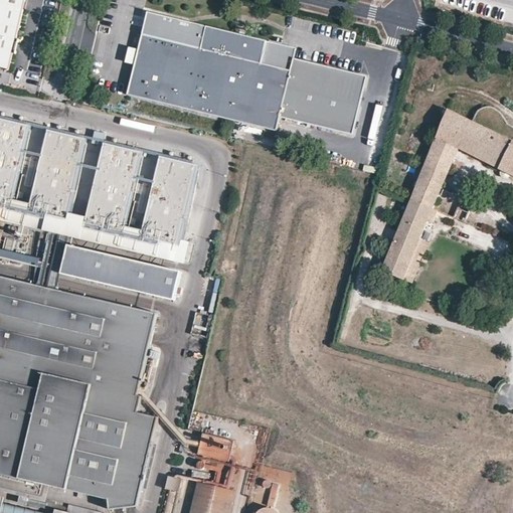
[(0,65),(7,67),(23,0),(0,0),(0,65)]
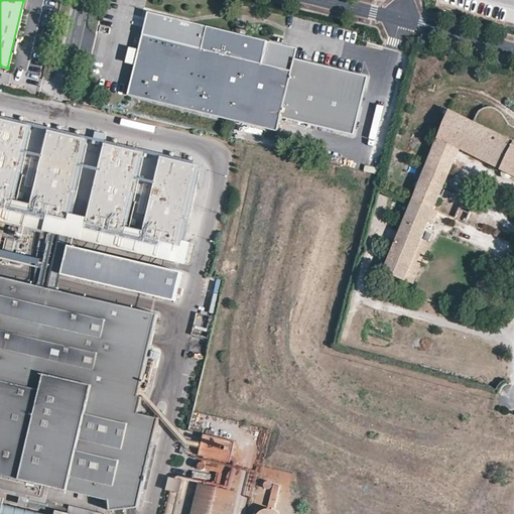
[(136,45),(125,91),(274,127),(277,113),(351,131),(365,72),(291,54),(293,45),(145,10),(139,35),(136,45)]
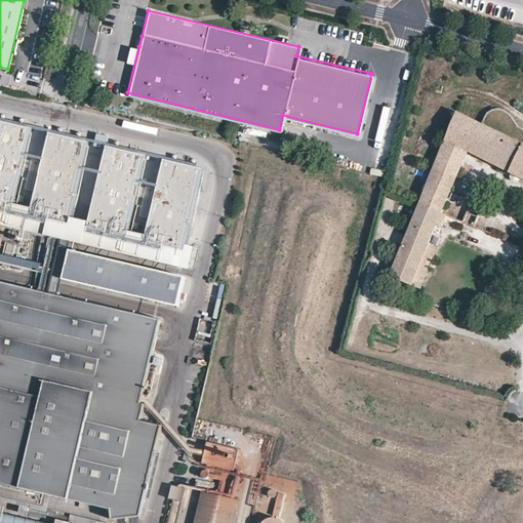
[(138,46),(142,36),(134,35),(132,44),(138,46)]
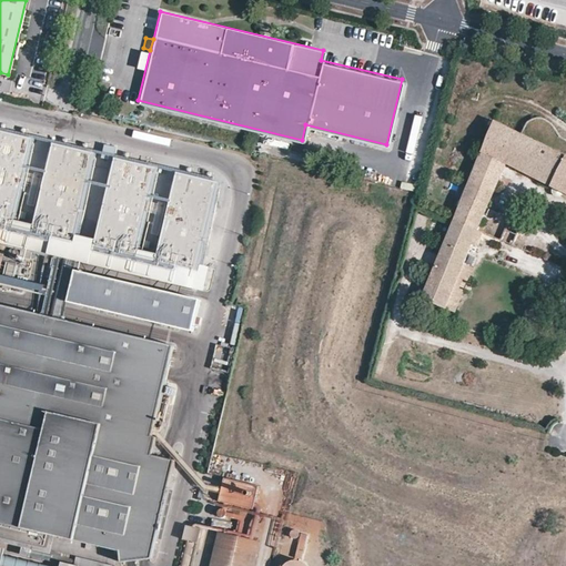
[(565,155),(493,119),(452,219),(475,229),(504,161),(565,192),(565,155)]
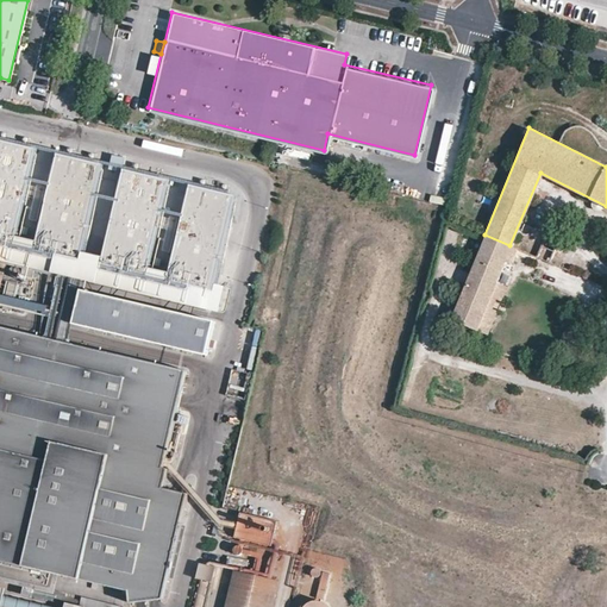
[(0,241),(11,243),(35,148),(0,139),(0,241)]
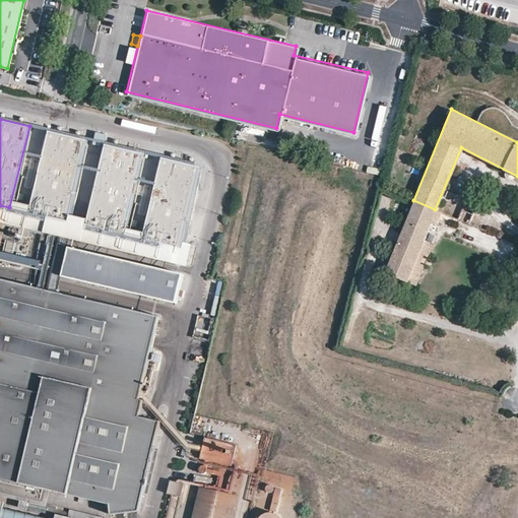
[(66,221),(85,139),(47,130),(27,212),(66,221)]
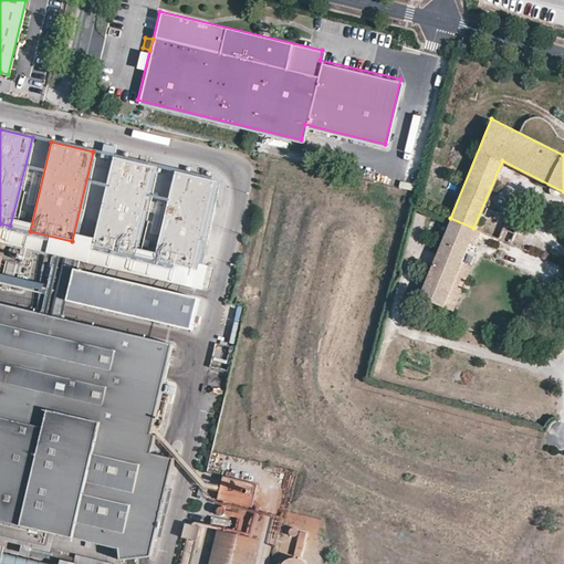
[(134,256),(155,166),(113,156),(92,246),(134,256)]
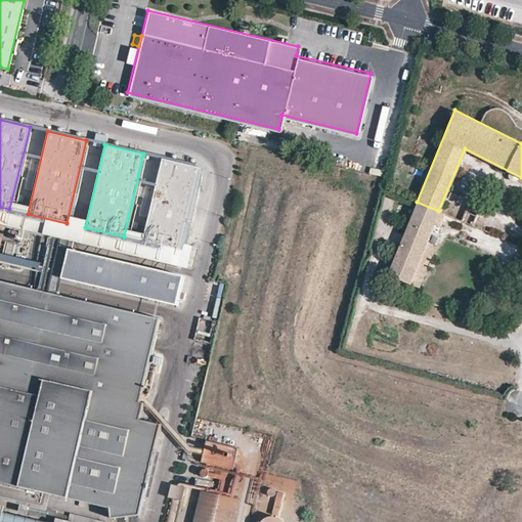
[(181,250),(201,168),(161,159),(141,241),(181,250)]
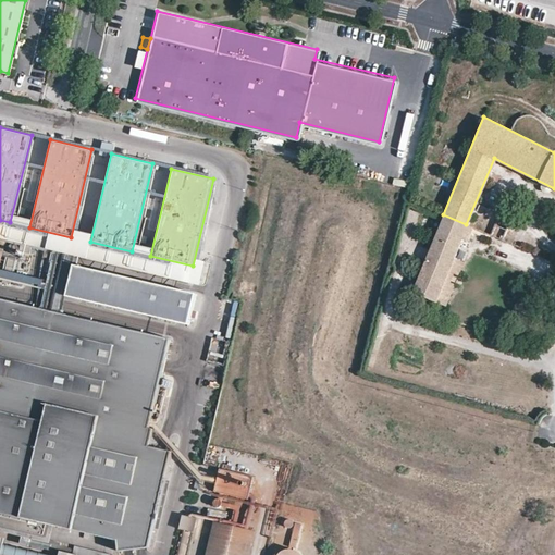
[(466,224),(443,214),(412,291),(435,299),(444,278),(447,269),(453,257),(460,237),(466,224)]
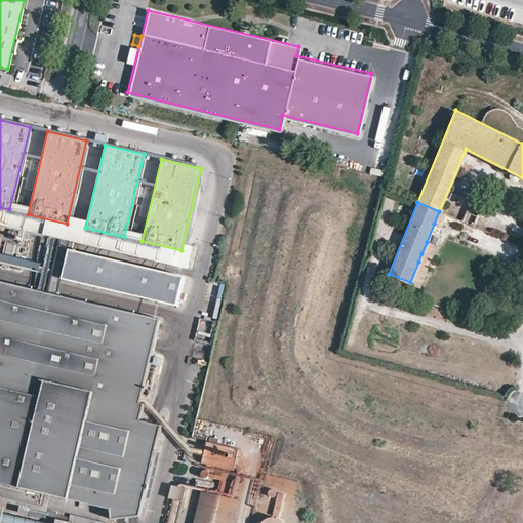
[(124,237),(85,228),(67,224),(28,214),(9,209),(0,207),(0,222),(179,265),(184,251),(182,250),(142,241),(124,237)]
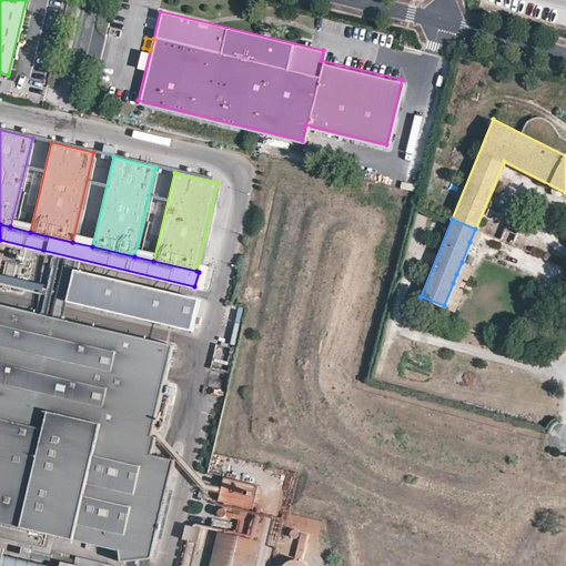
[(475,244),(481,231),(475,229),(470,242),(475,244)]
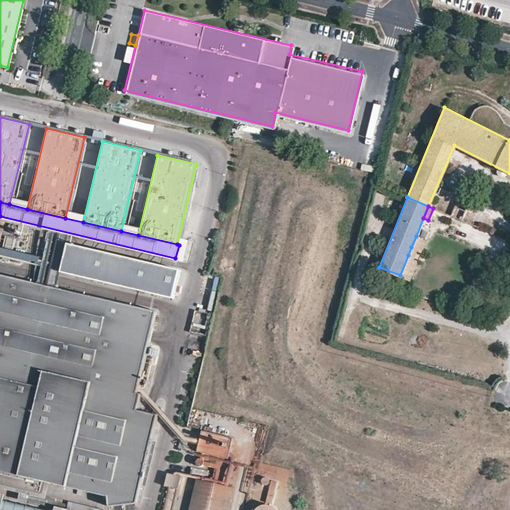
[(424,239),(416,236),(411,247),(420,250),(424,239)]
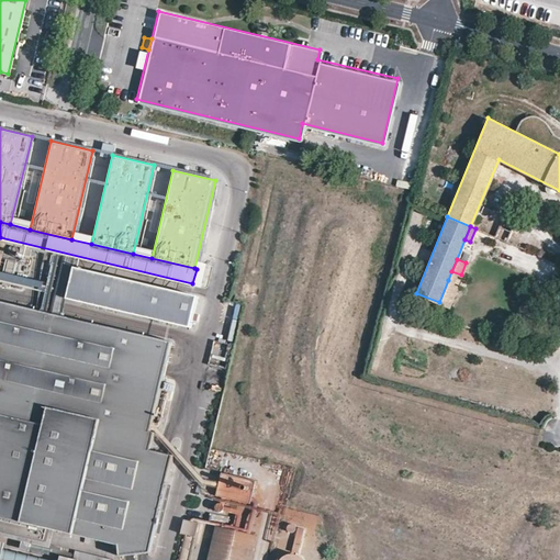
[(187,326),(194,295),(49,260),(42,291),(187,326)]
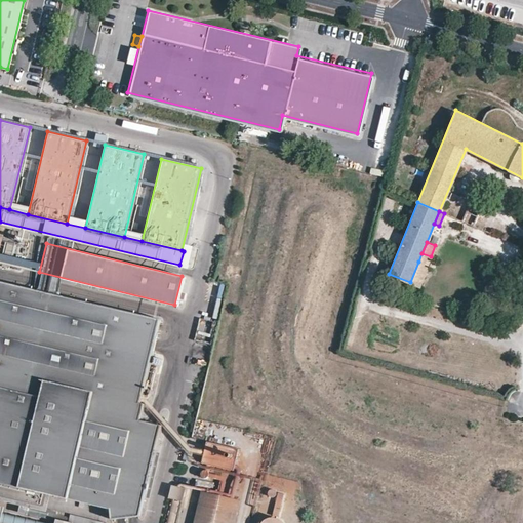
[(427,266),(418,262),(410,282),(418,286),(427,266)]
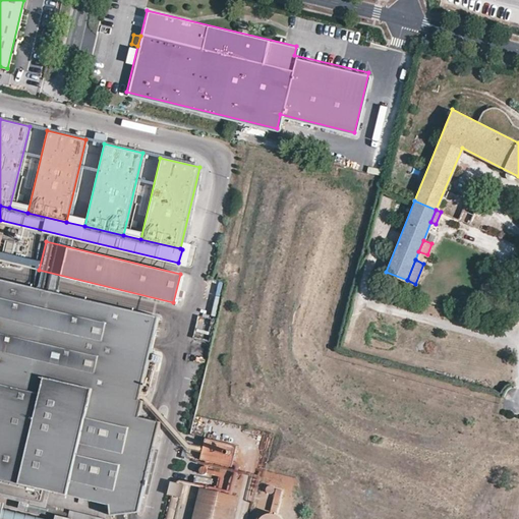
[(370,286),(382,290),(383,286),(379,285),(382,277),(376,274),(370,286)]
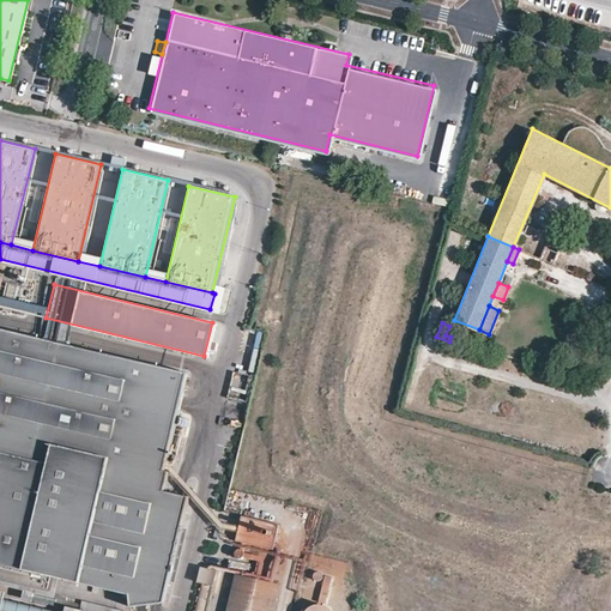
[(161,470),(183,373),(0,327),(0,562),(125,593),(126,605),(161,602),(186,496),(161,490),(165,471),(161,470)]
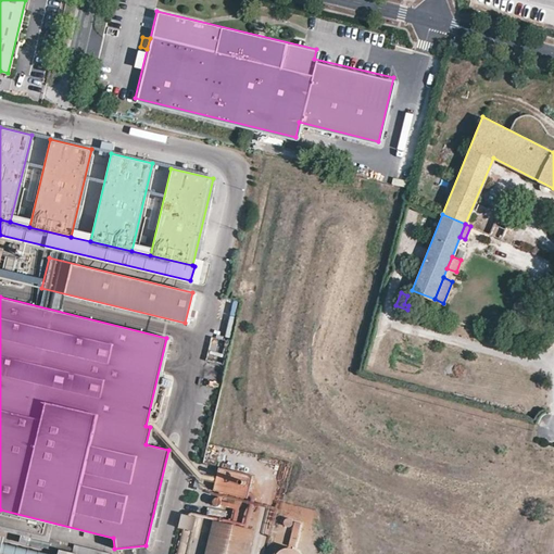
[(527,304),(514,299),(508,315),(521,320),(527,304)]
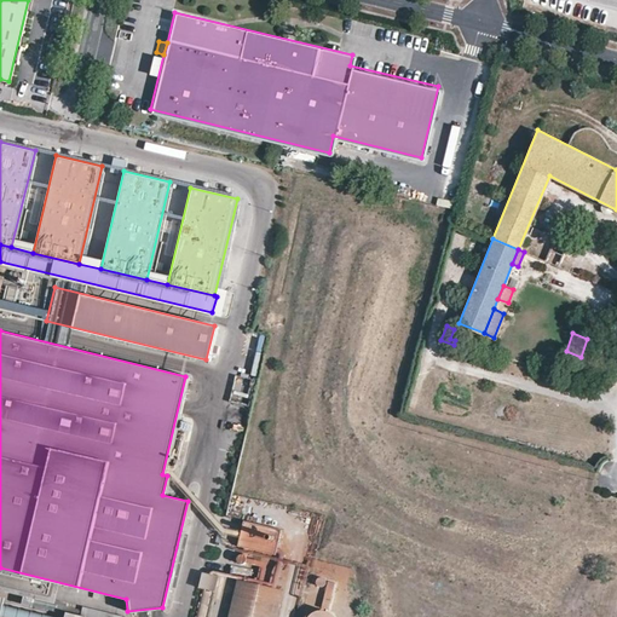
[(274,551),(277,525),(240,522),(236,547),(274,551)]
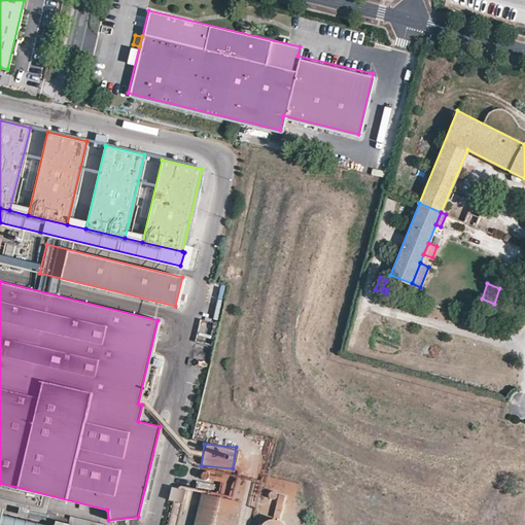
[(180,501),(183,489),(170,486),(167,498),(180,501)]
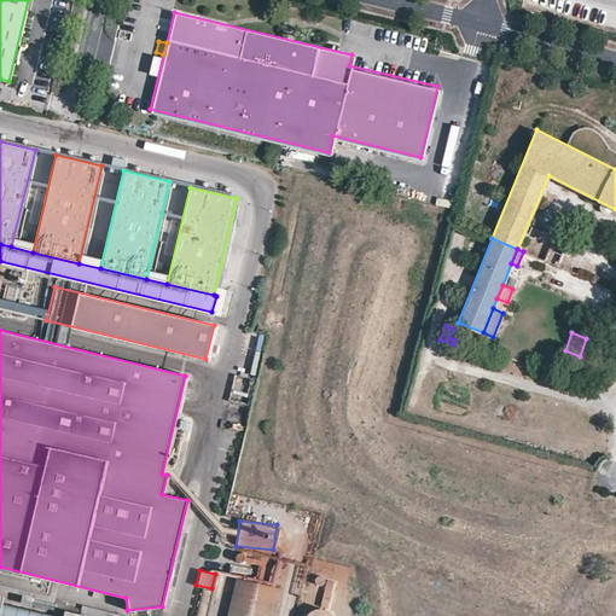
[(272,615),(280,587),(236,576),(226,615),(272,615)]
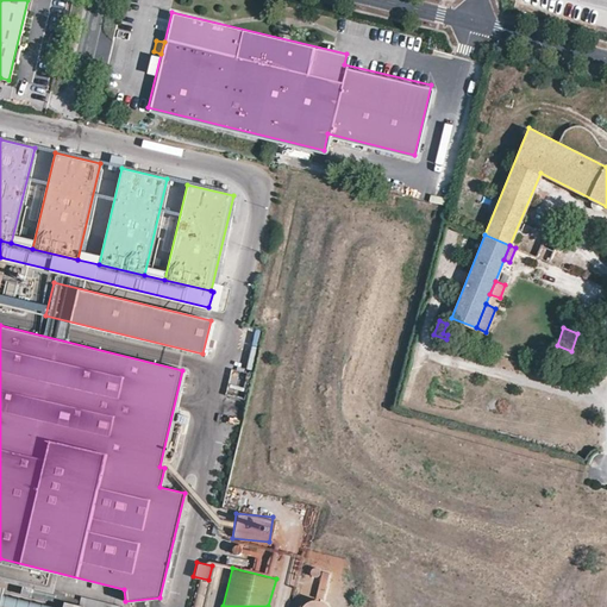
[(64,606),(0,590),(0,606),(64,606)]
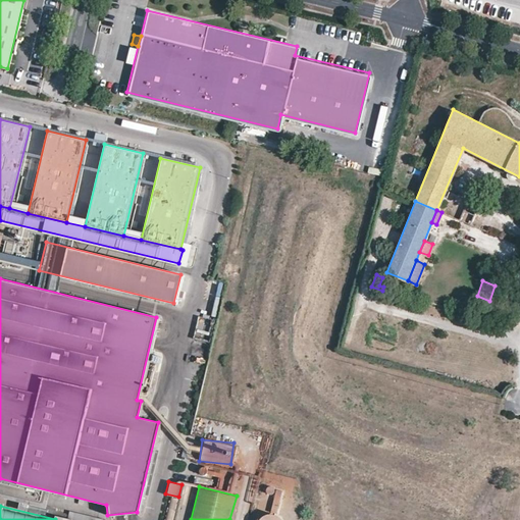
[(74,519),(94,519),(95,517),(70,510),(68,518),(74,519)]
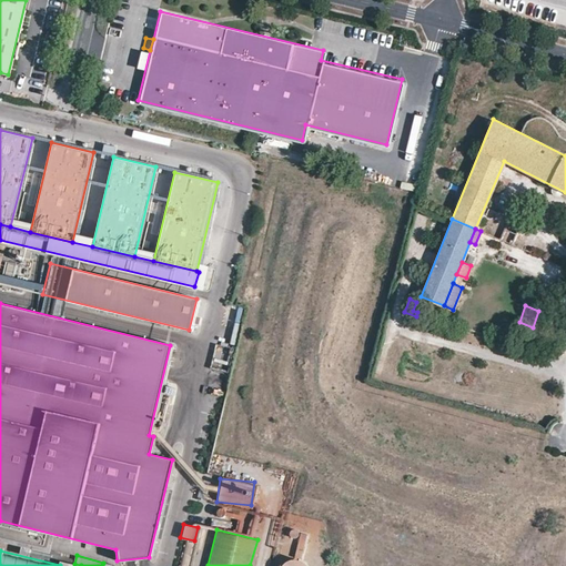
[(281,565),(302,565),(296,556),(281,565)]
